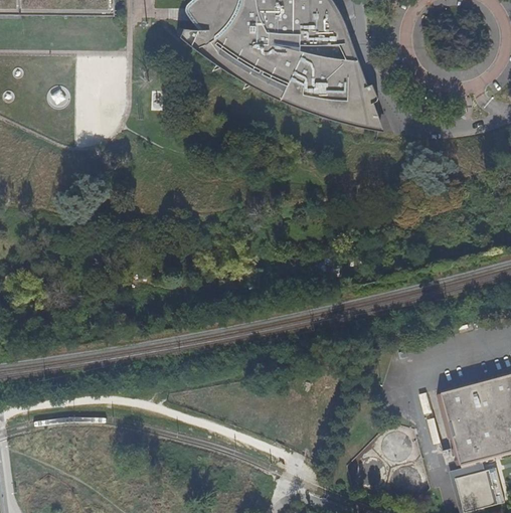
[(0,0),(0,11),(117,13),(116,0),(0,0)]
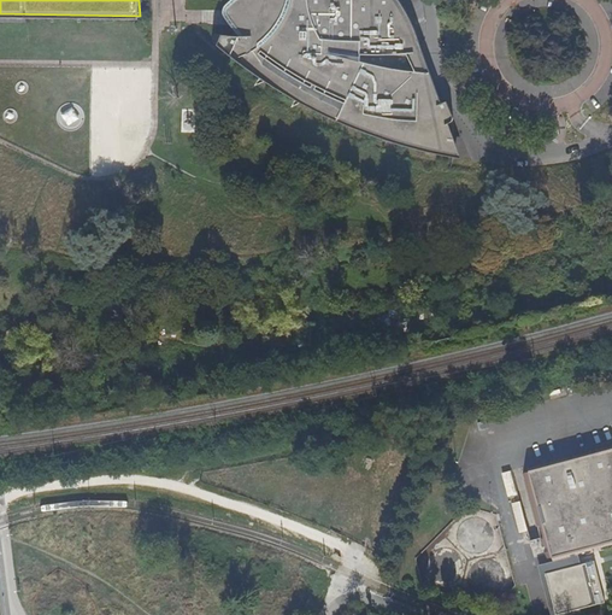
[(217,39),(239,57),(268,80),(293,98),(316,109),(358,127),(396,141),(434,152),(459,156),(443,119),(447,119),(449,118),(451,116),(449,112),(443,99),(437,99),(422,40),(416,28),(400,0),(259,0),(258,3),(256,6),(251,18),(245,35),(225,34),(219,33),(217,39)]
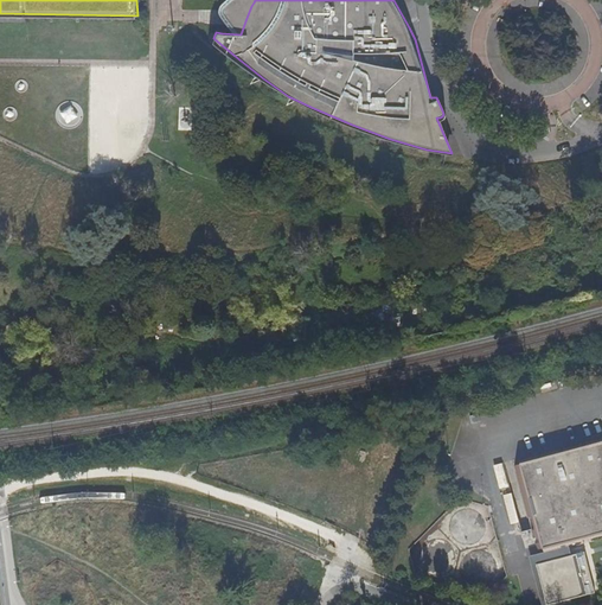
[(225,16),(241,34),(247,18),(251,6),(254,2),(255,0),(230,0),(226,5),(224,8),(224,12),(225,16)]
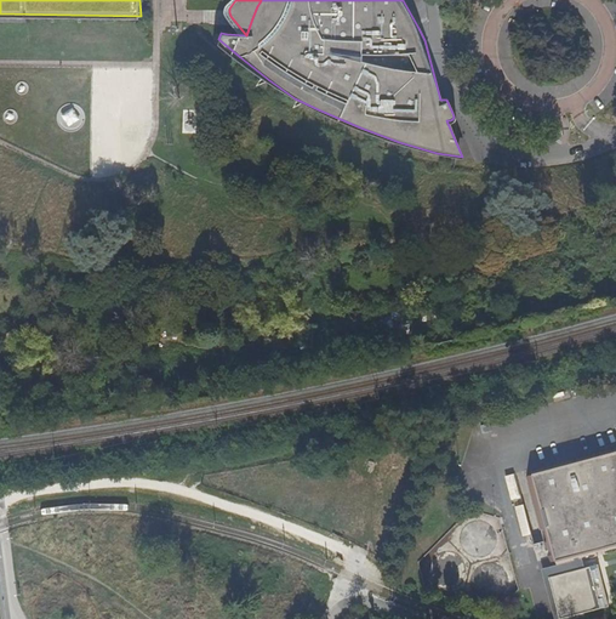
[(66,113),(73,124),(85,115),(77,104),(66,113)]
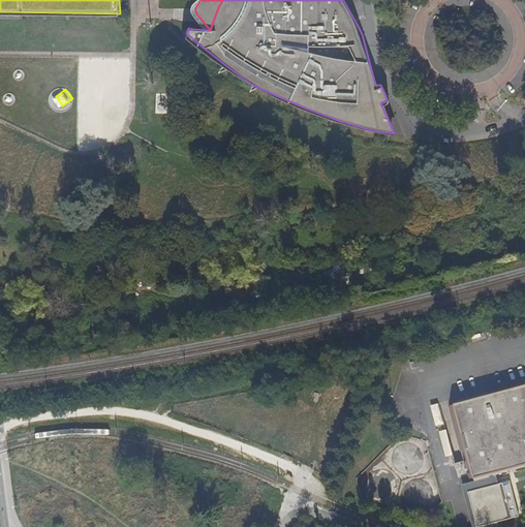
[(454,403),(455,406),(450,407),(461,454),(470,482),(475,479),(476,483),(524,468),(524,384),(454,403)]
